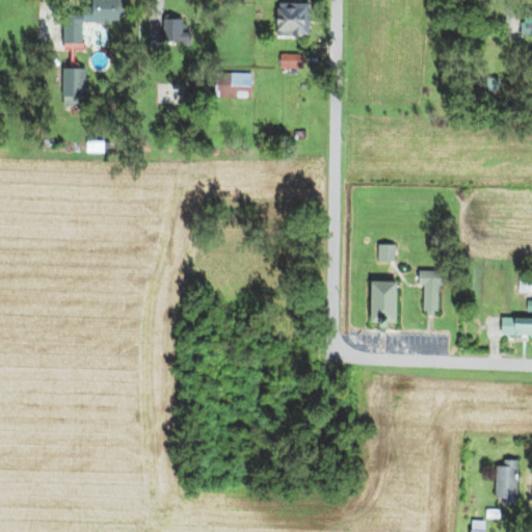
[(84,46),(64,46),(64,34),(64,14),(82,14),(82,9),(92,9),(94,0),(120,0),(120,2),(129,2),(129,18),(121,18),(121,24),(94,24),(94,27),(84,27),(84,46)]
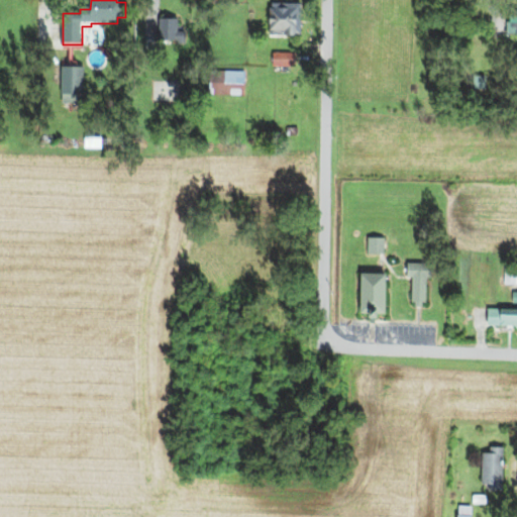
[(301,4),(301,36),(296,36),(296,38),(286,38),(286,36),(270,36),(270,8),(273,8),(273,4),(301,4)]
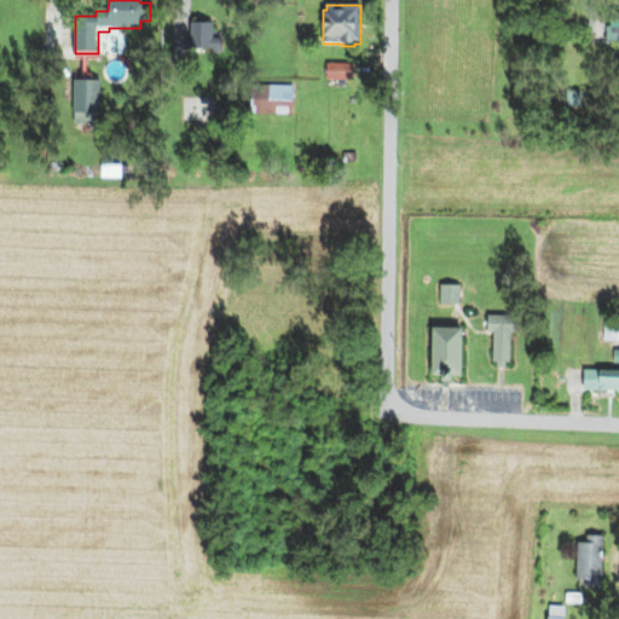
[(618,22),(606,22),(605,42),(618,42),(618,22)]
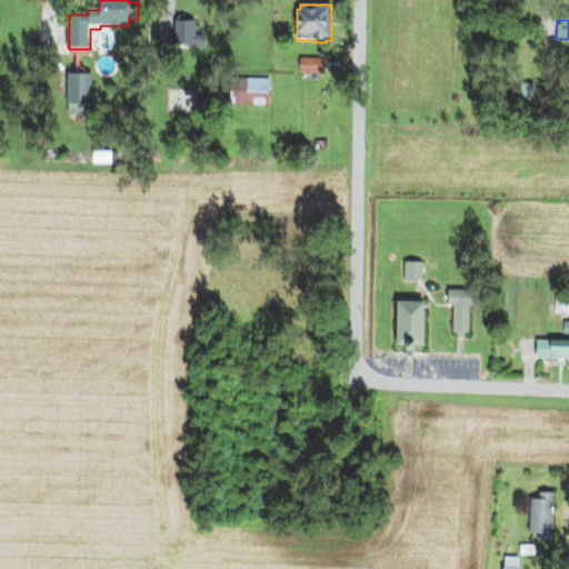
[(197,21),(197,35),(205,35),(205,50),(196,50),(196,45),(173,45),(173,21),(197,21)]
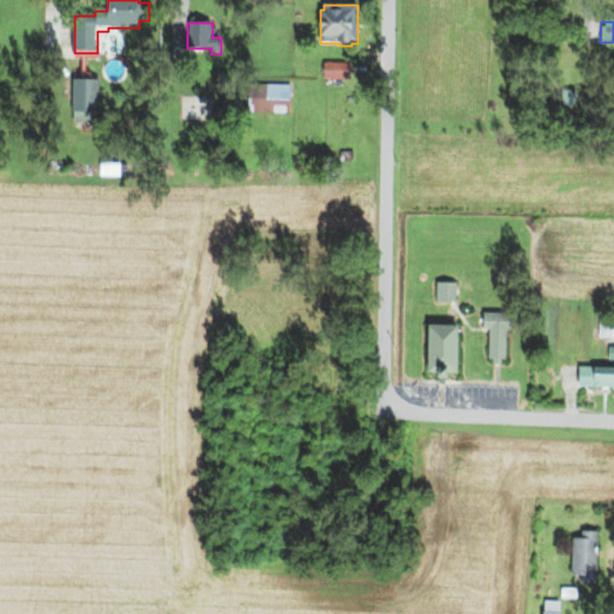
[(173,47),(178,47),(182,47),(182,64),(173,64),(173,47)]
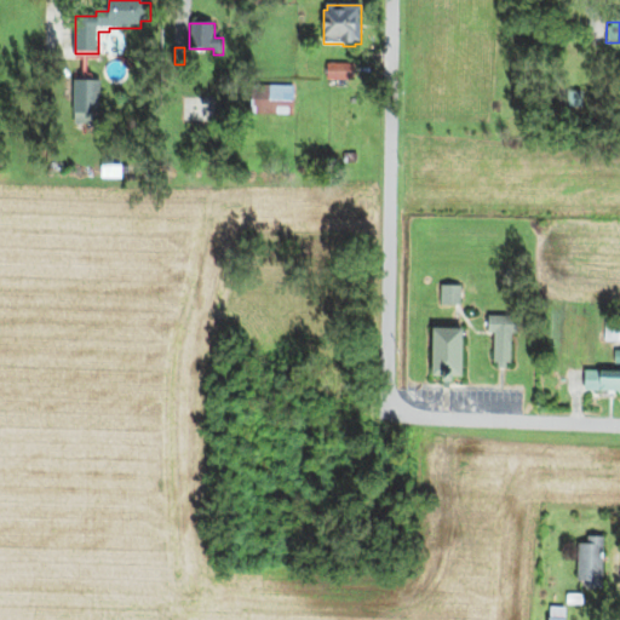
[(354,64),(354,80),(327,80),(327,64),(354,64)]
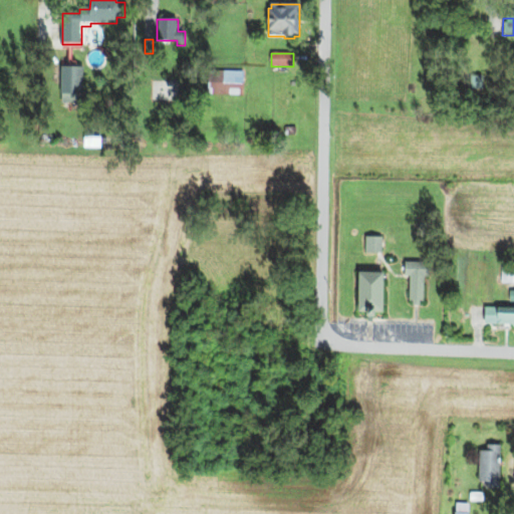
[(83,67),(83,95),(80,95),(80,103),(62,103),(62,96),(60,96),(60,67),(83,67)]
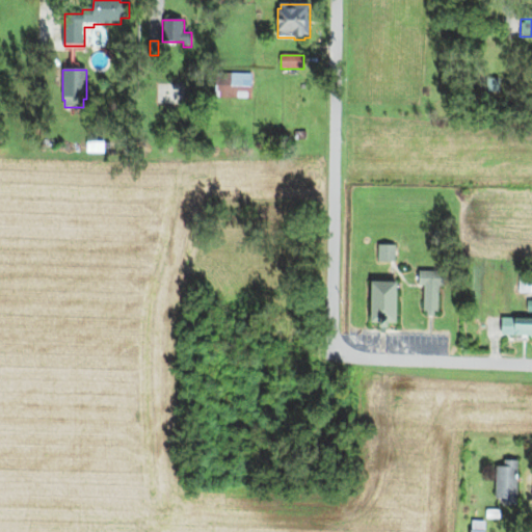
[(253,74),(251,100),(215,98),(216,72),(253,74)]
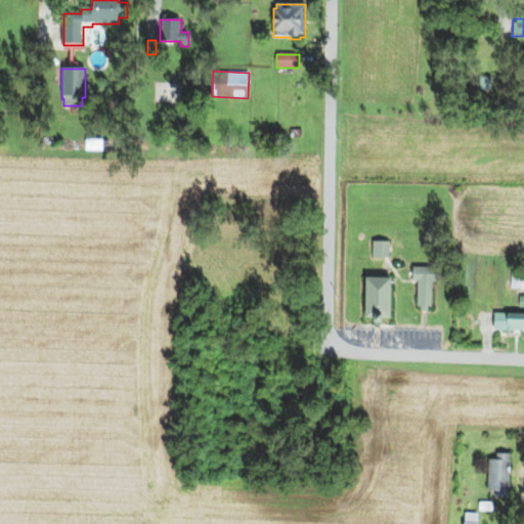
[(479,77),(492,77),(492,92),(480,92),(479,77)]
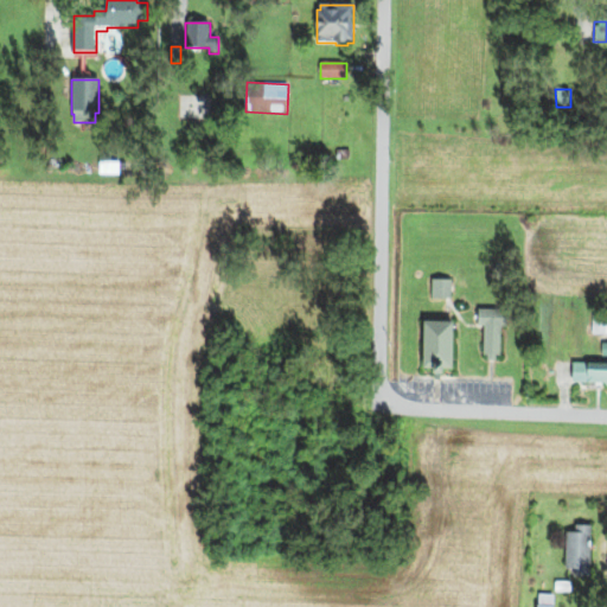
[(350,151),(350,160),(337,160),(337,151),(350,151)]
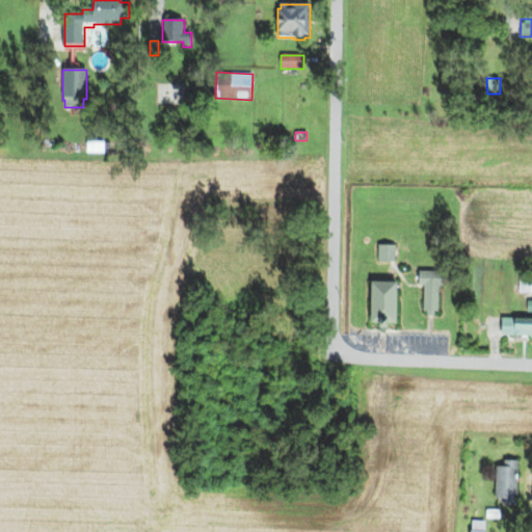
[(88,142),(104,142),(104,152),(88,152),(88,142)]
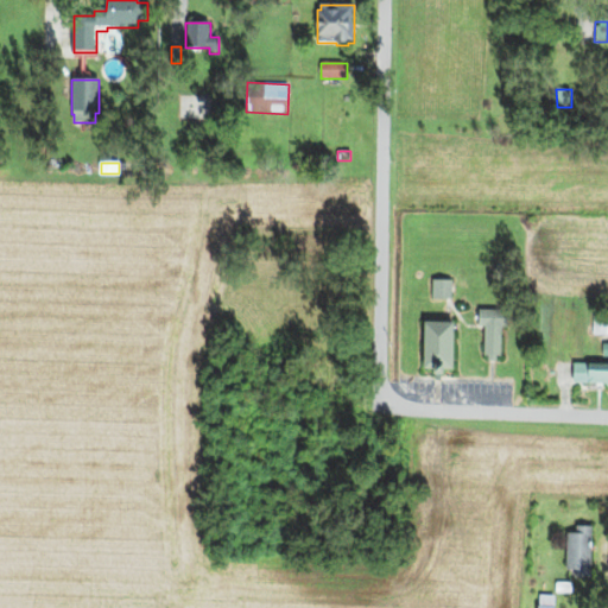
[(432,280),(453,282),(451,301),(432,301),(432,280)]
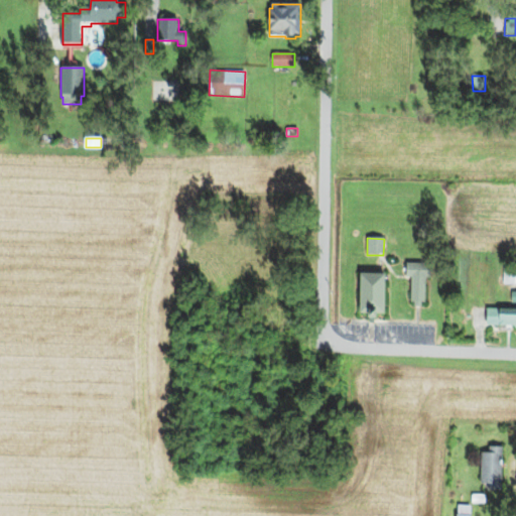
[(431,264),(430,278),(425,278),(425,304),(422,304),(422,307),(414,307),(414,304),(411,303),(411,278),(407,278),(408,264),(431,264)]
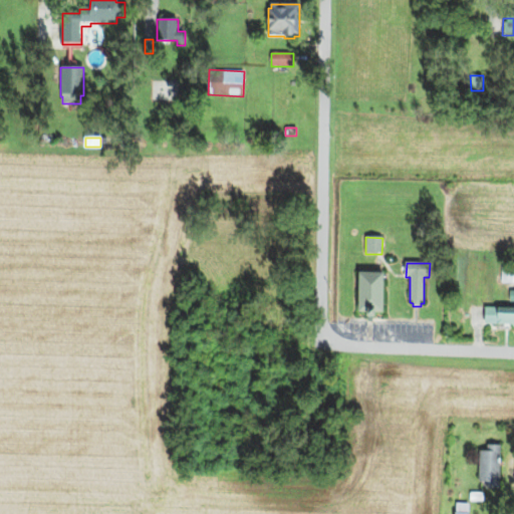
[(513,266),(513,284),(513,288),(508,288),(508,284),(501,284),(501,266),(513,266)]
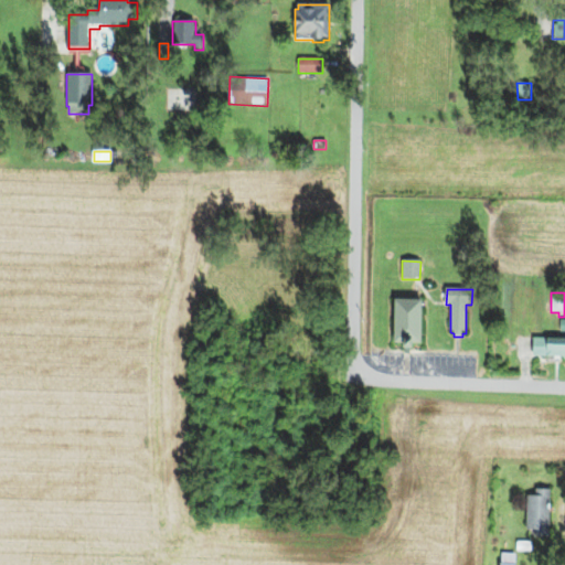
[(395,302),(423,304),(422,347),(412,347),(412,353),(404,353),(404,348),(394,348),(395,302)]
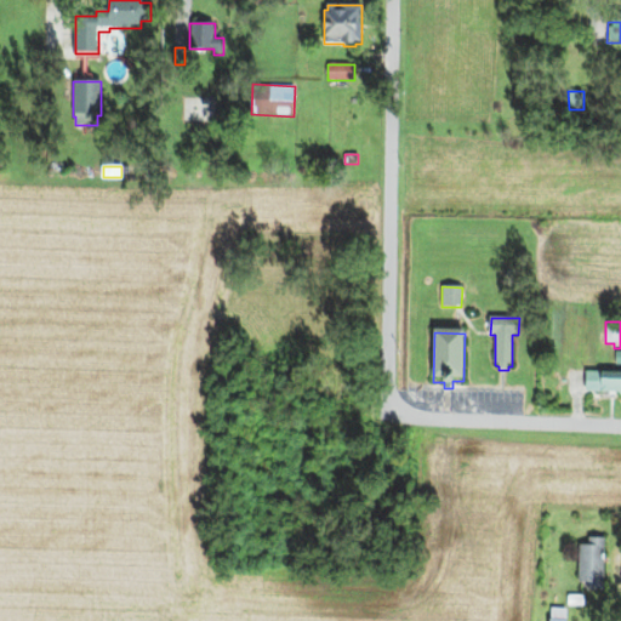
[(620,375),(603,375),(603,371),(586,371),(586,392),(620,393),(620,375)]
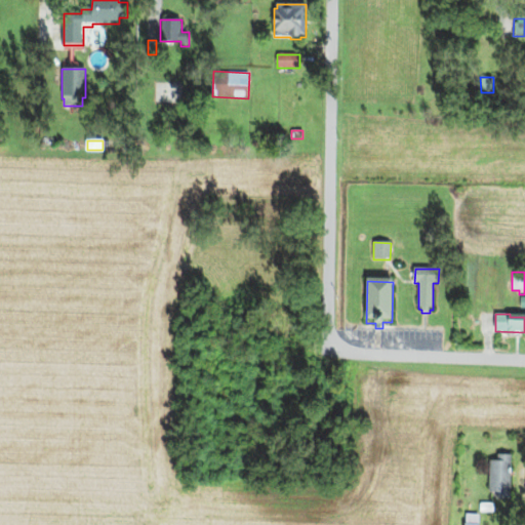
[(512,456),(511,501),(497,500),(497,495),(489,495),(490,461),(497,461),(497,455),(512,456)]
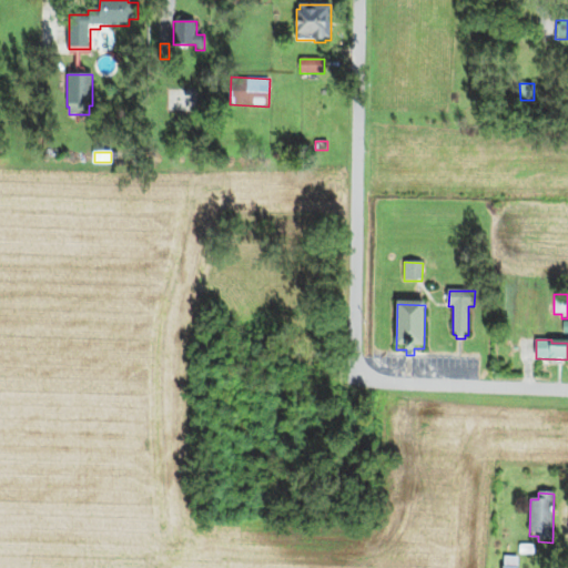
[(534,545),(535,555),(519,556),(519,546),(534,545)]
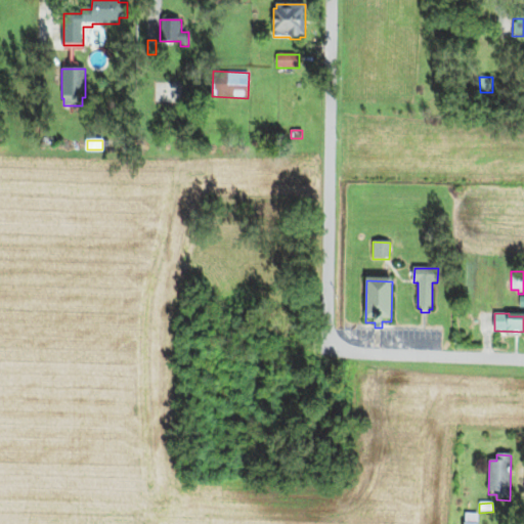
[(478,514),(477,523),(464,523),(465,514),(478,514)]
